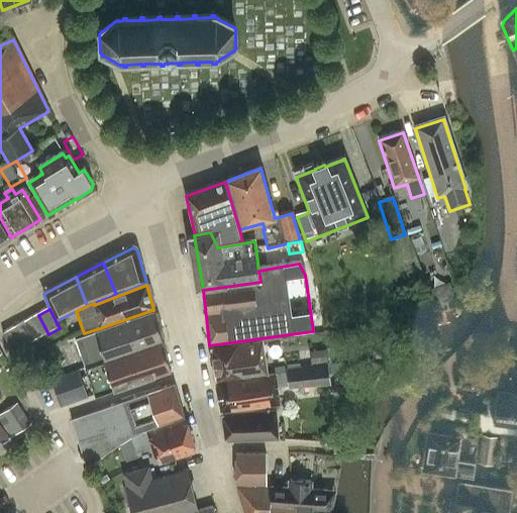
[(93,367),(163,342),(154,314),(153,314),(152,310),(113,324),(114,328),(83,338),(93,367)]
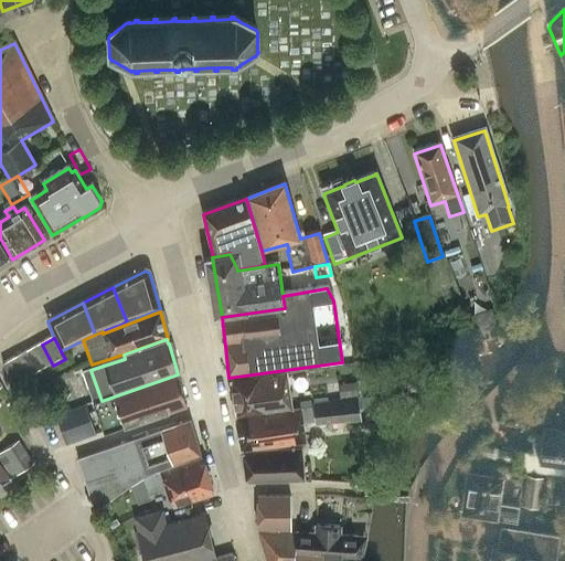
[(40,373),(53,366),(42,345),(29,352),(40,373)]
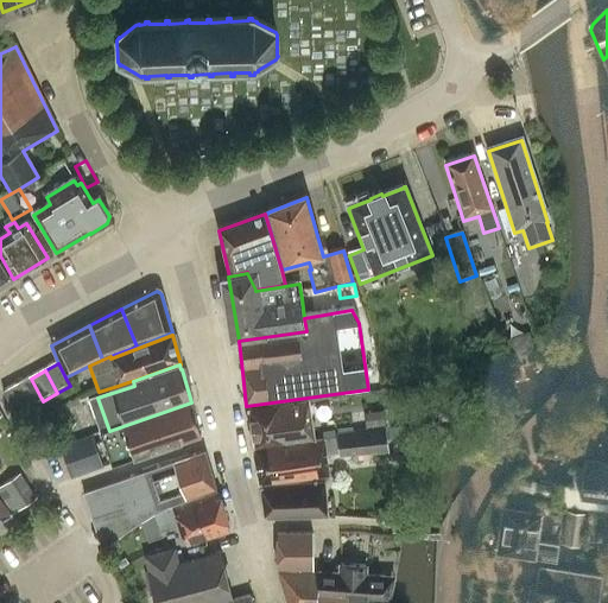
[(17,386),(30,408),(43,401),(31,379),(17,386)]
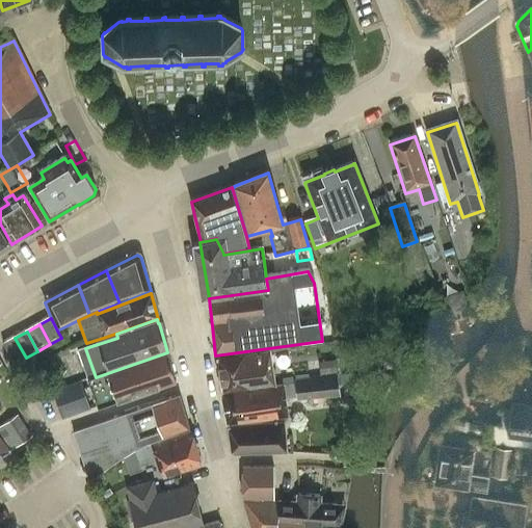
[(2,345),(9,359),(10,358),(14,364),(26,358),(15,338),(2,345)]
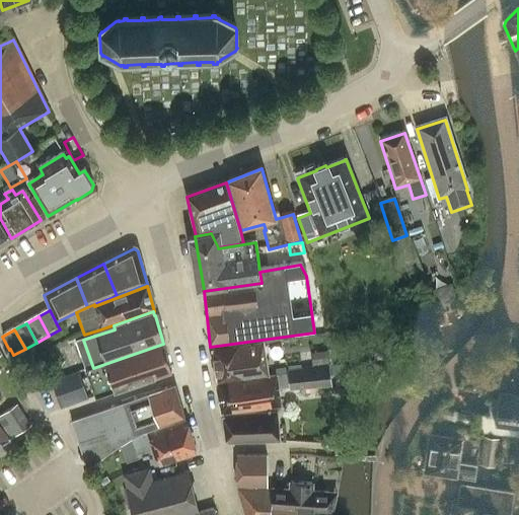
[(86,372),(95,399),(114,393),(171,373),(163,345),(86,372)]
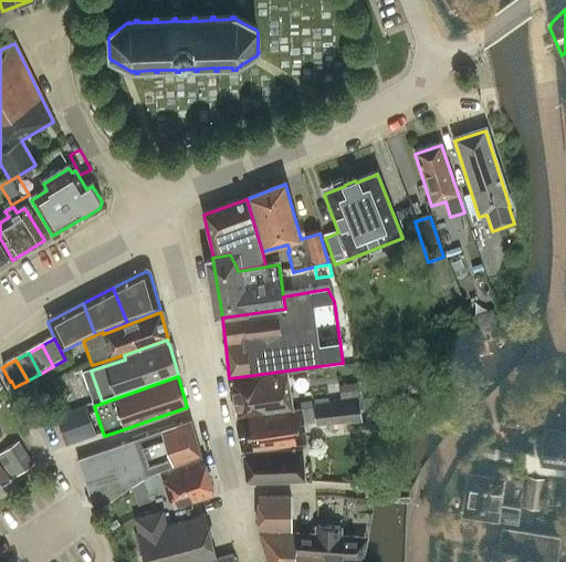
[(231,384),(236,419),(292,412),(287,376),(231,384)]
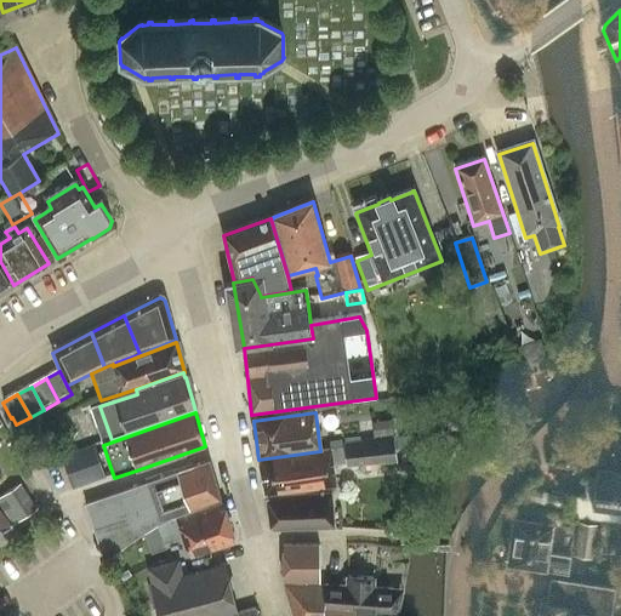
[(386,425),(370,427),(372,441),(388,439),(386,425)]
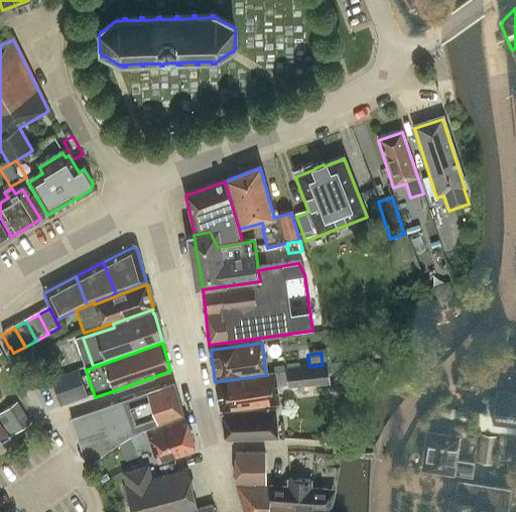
[(286,373),(266,376),(215,383),(220,413),(279,405),(275,381),(286,379),(288,389),(330,385),(328,366),(285,371),(286,373)]
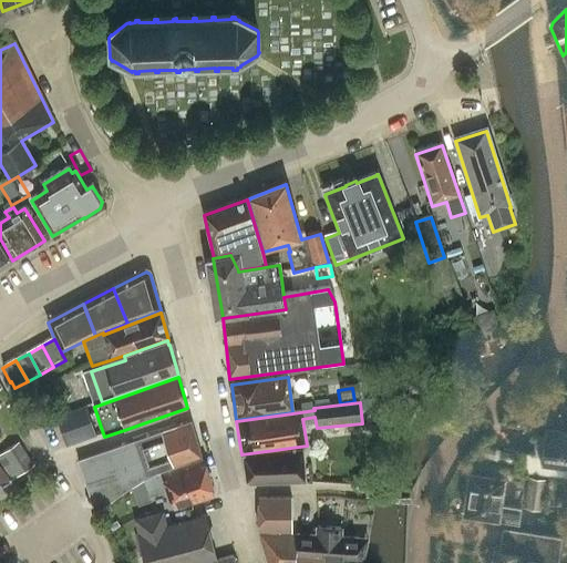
[(60,428),(66,449),(96,439),(89,418),(60,428)]
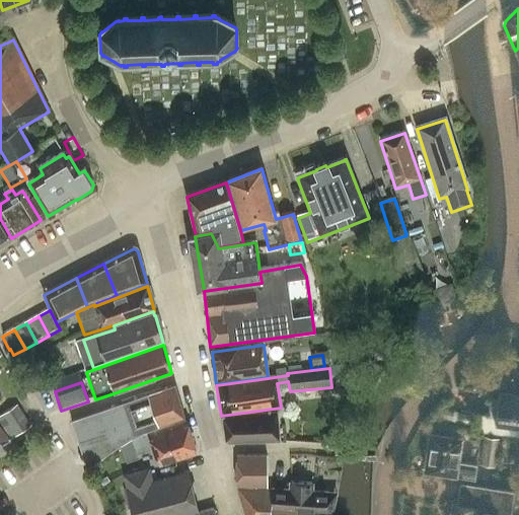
[(71,424),(72,427),(87,470),(132,439),(186,421),(175,387),(71,424)]
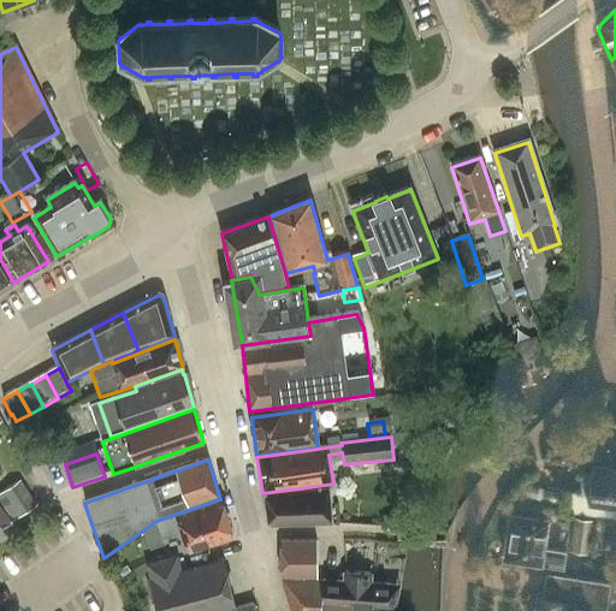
[(615,470),(593,468),(592,478),(584,476),(581,496),(590,497),(587,506),(615,510),(615,470)]
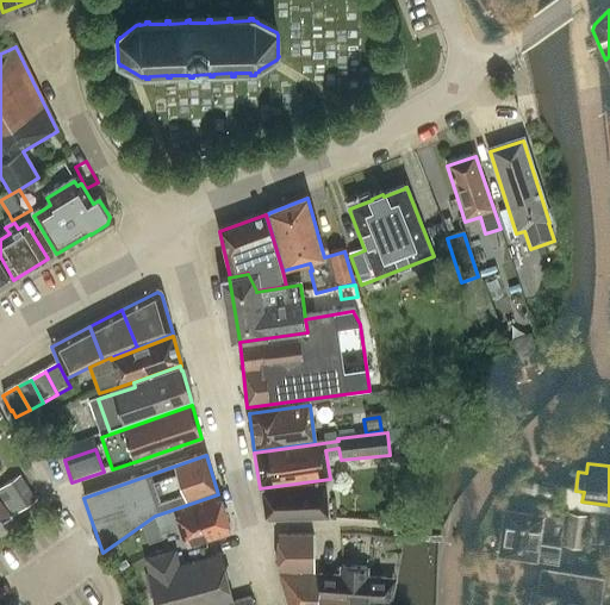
[(0,491),(0,498),(13,518),(33,505),(17,480),(0,491)]
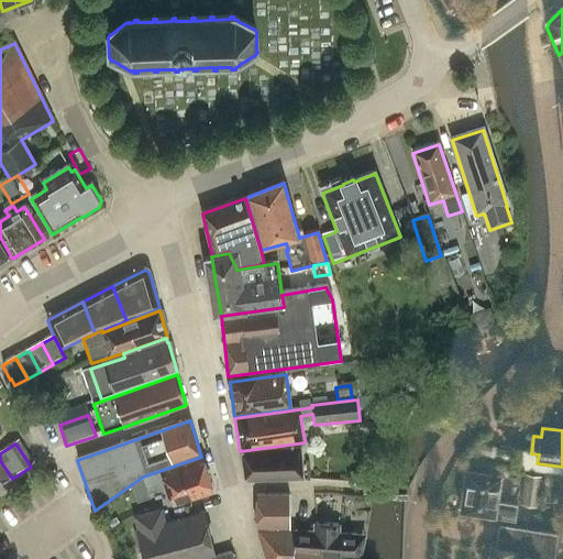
[(245,484),(302,481),(300,450),(294,450),(293,447),(290,448),(290,450),(241,452),(245,484)]
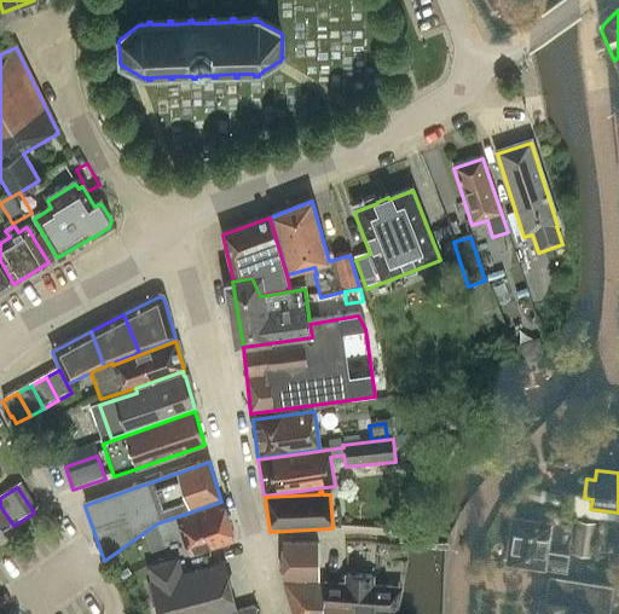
[(178,517),(158,526),(165,544),(184,537),(191,557),(233,543),(220,502),(178,517)]
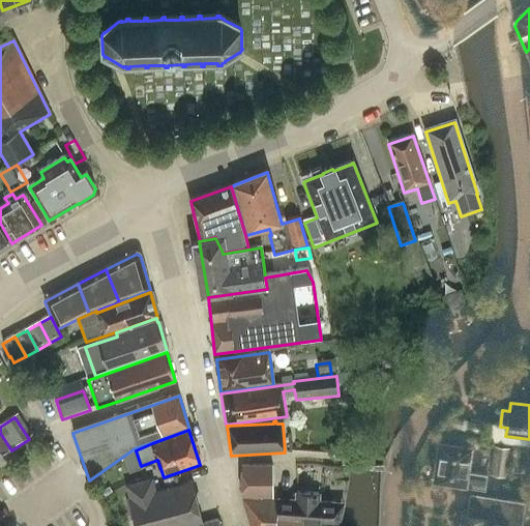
[(0,456),(9,450),(0,438),(0,456)]
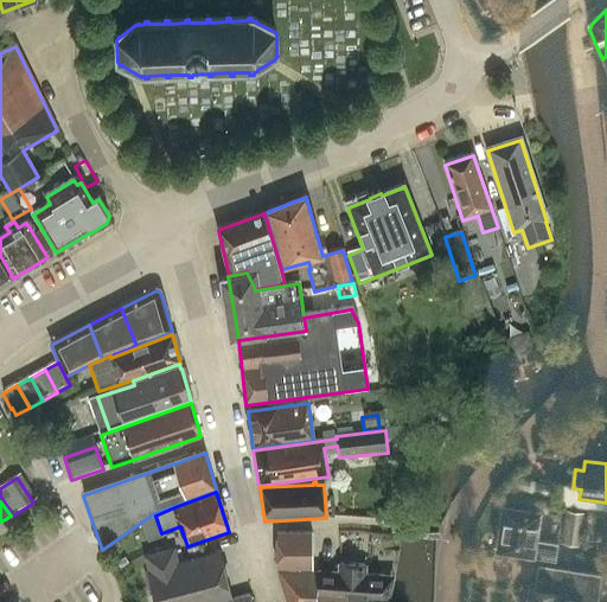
[(537,543),(541,517),(503,511),(497,555),(556,563),(558,545),(537,543)]
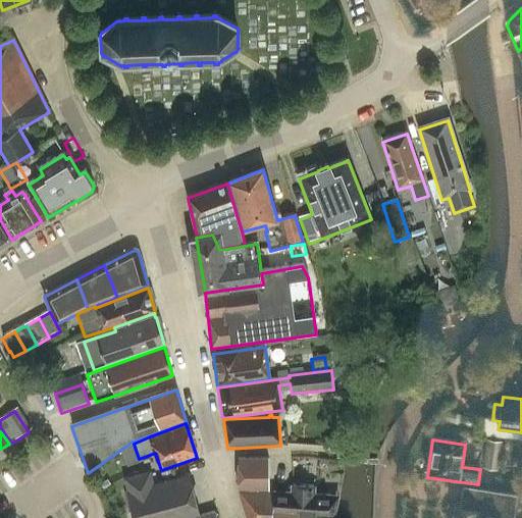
[(486,442),(482,470),(498,472),(502,444),(486,442)]
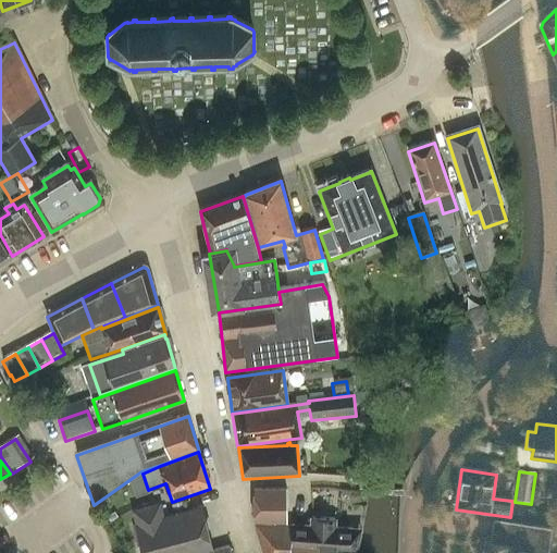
[(254,492),(255,525),(287,524),(286,491),(254,492)]
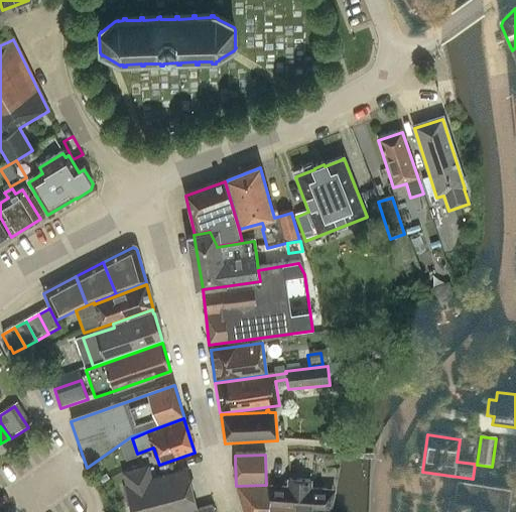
[(148,468),(123,475),(132,511),(192,511),(198,510),(186,472),(152,481),(148,468)]
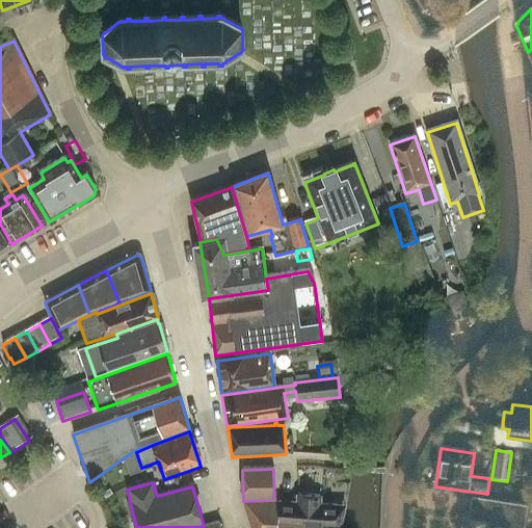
[(298,505),(280,504),(277,525),(316,527),(341,527),(345,508),(319,506),(320,498),(298,497),(298,505)]
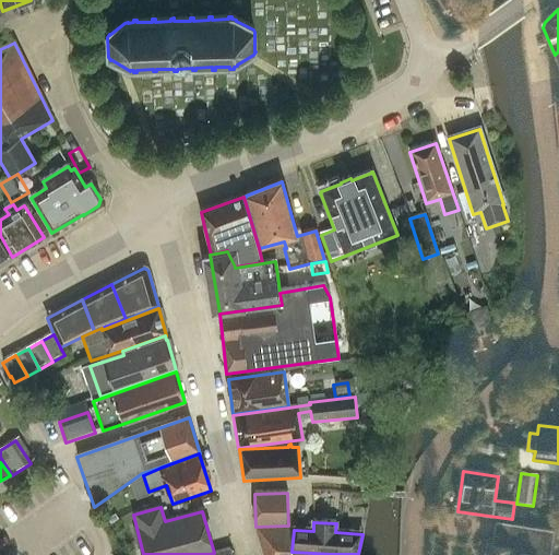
[(332,554),(292,552),(294,530),(256,528),(263,554),(332,554)]
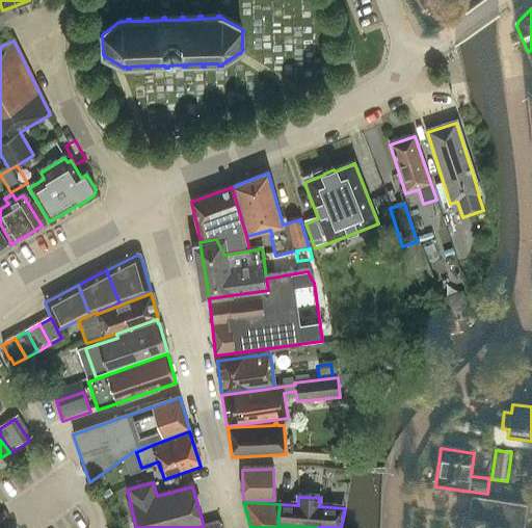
[(510,527),(523,527),(527,507),(489,502),(487,518),(489,518),(488,523),(464,519),(462,527),(510,527)]
